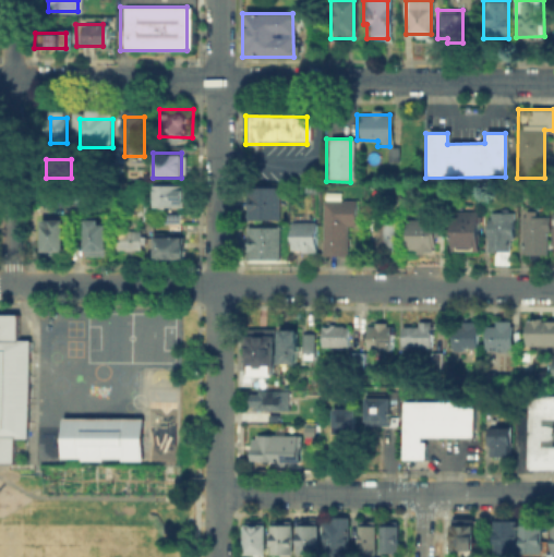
[(154,209),(154,188),(184,188),(184,209),(154,209)]
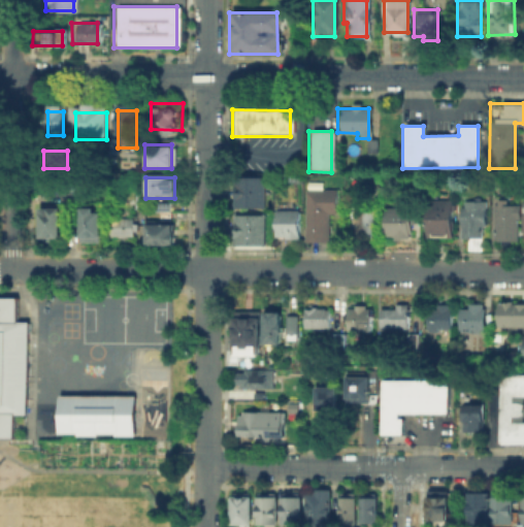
[(230,206),(230,179),(261,179),(261,206),(230,206)]
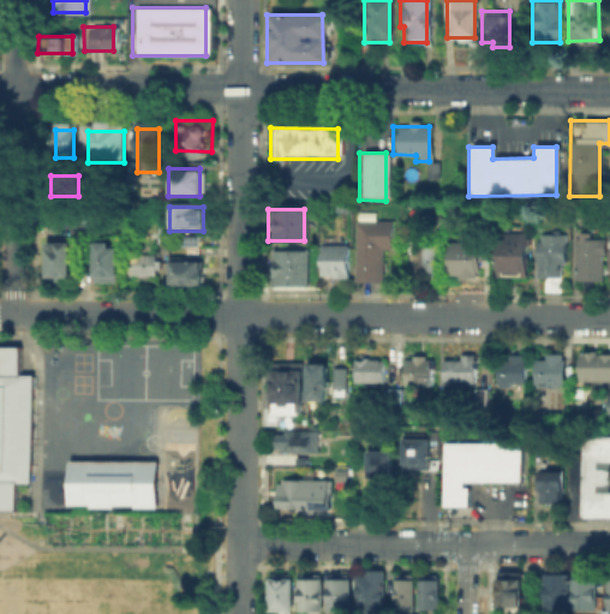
[(46,210),(77,210),(77,230),(46,230),(46,210)]
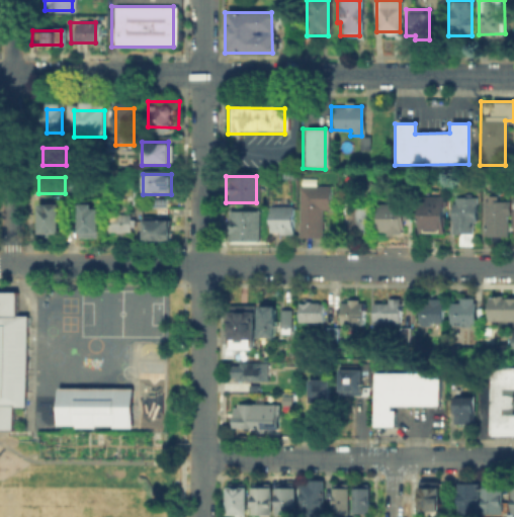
[(296,186),(326,186),(326,208),(321,208),(321,236),(296,236),(296,186)]
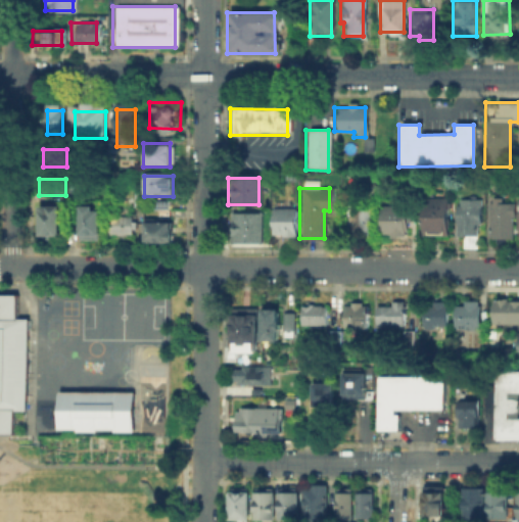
[(419,197),(444,198),(444,236),(418,236),(419,197)]
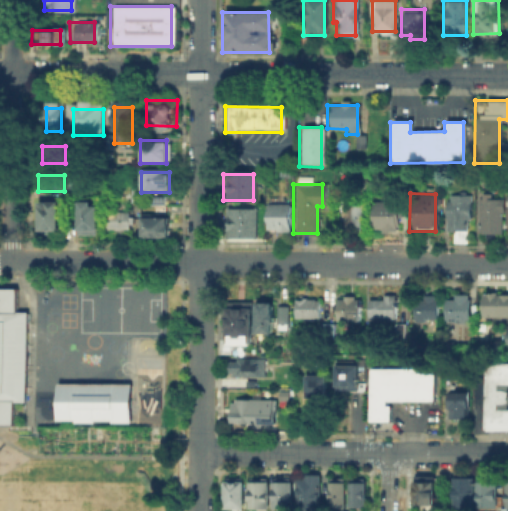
[(443,231),(443,194),(467,195),(467,219),(464,219),(463,231),(443,231)]
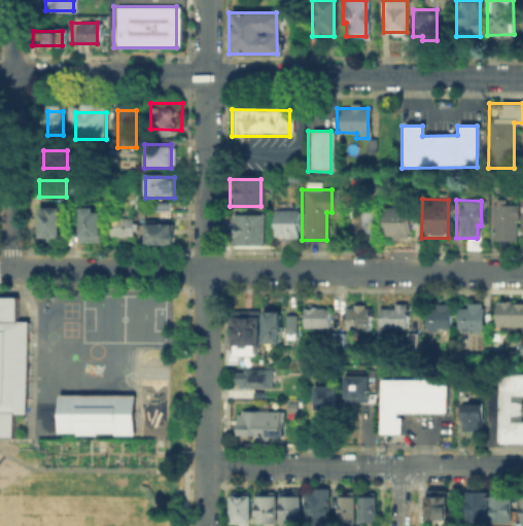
[(489,240),(489,204),(513,204),(513,240),(489,240)]
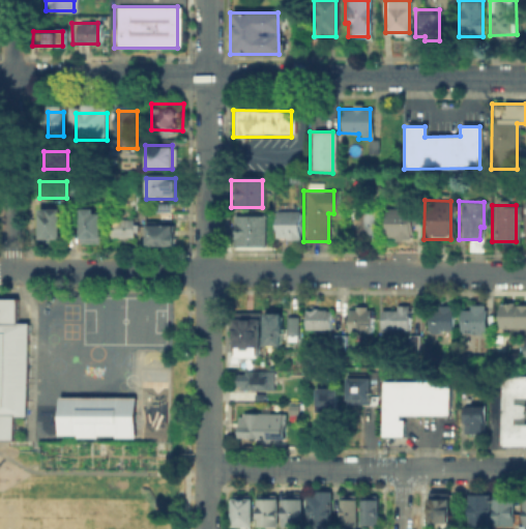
[(382,207),(408,207),(407,238),(382,238),(382,207)]
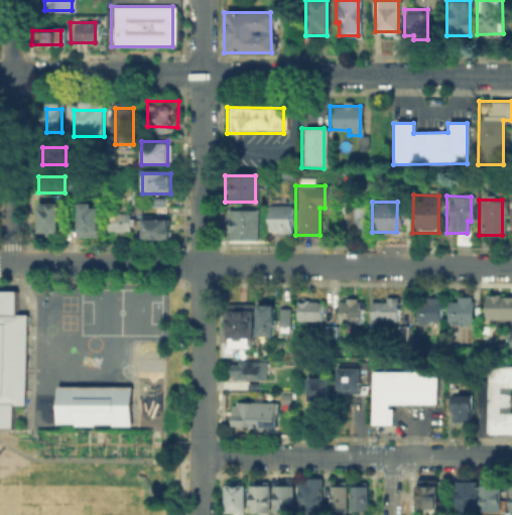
[(344,233),(344,203),(367,203),(367,233),(344,233)]
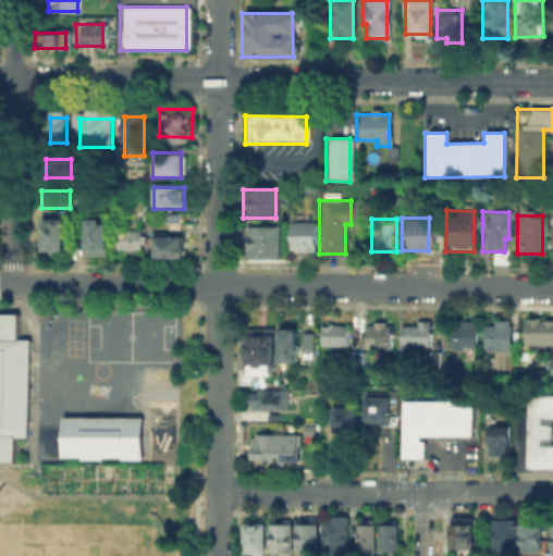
[(289,222),(310,222),(310,250),(290,250),(289,222)]
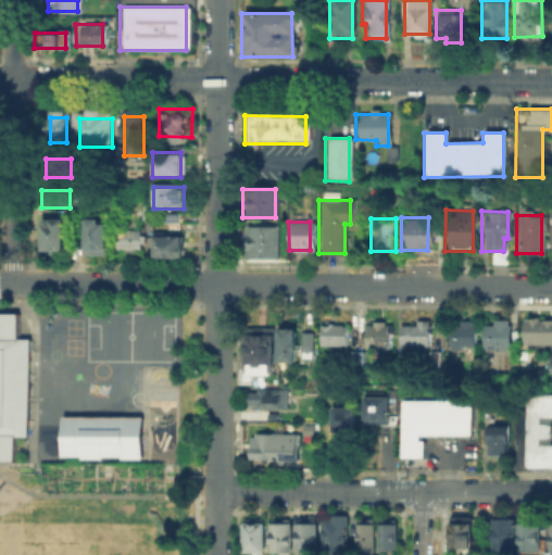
[(42,225),(61,226),(61,257),(42,257),(42,225)]
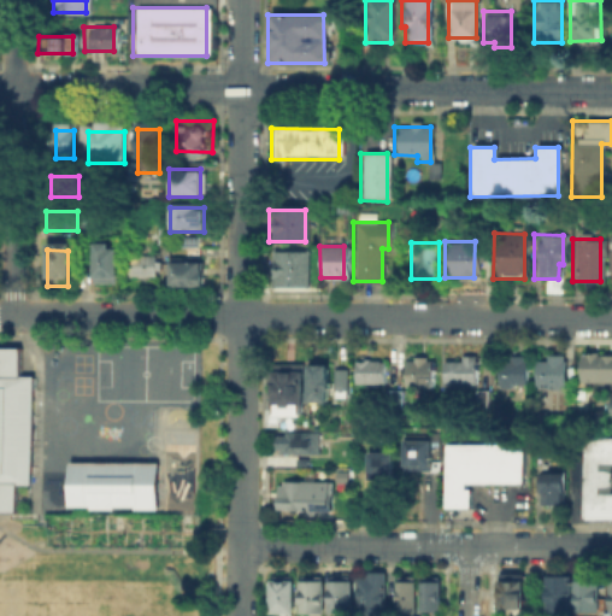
[(113,250),(113,286),(94,286),(94,250),(113,250)]
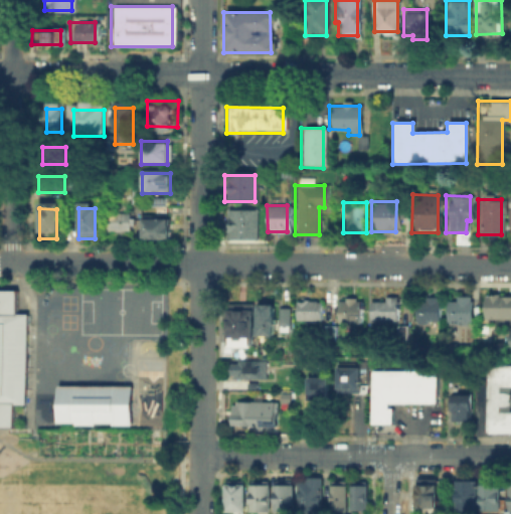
[(256,209),(256,238),(224,238),(223,209),(256,209)]
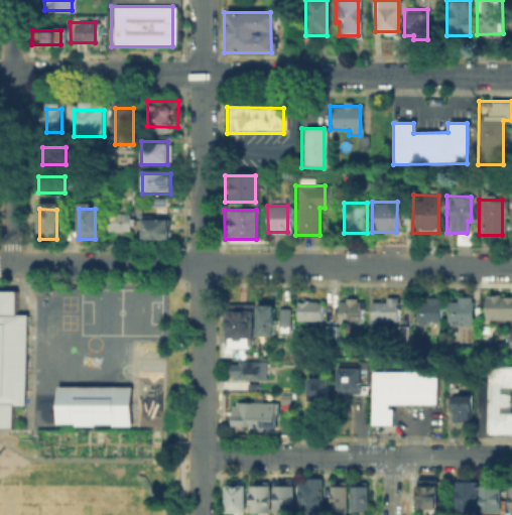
[(130,218),(130,234),(109,234),(109,218),(130,218)]
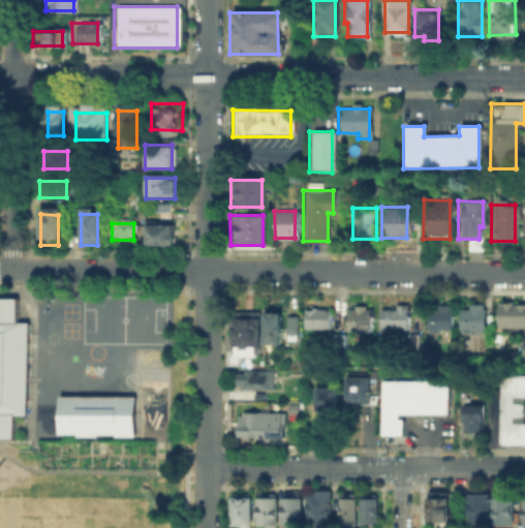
[(147,227),(172,227),(172,247),(147,247),(147,227)]
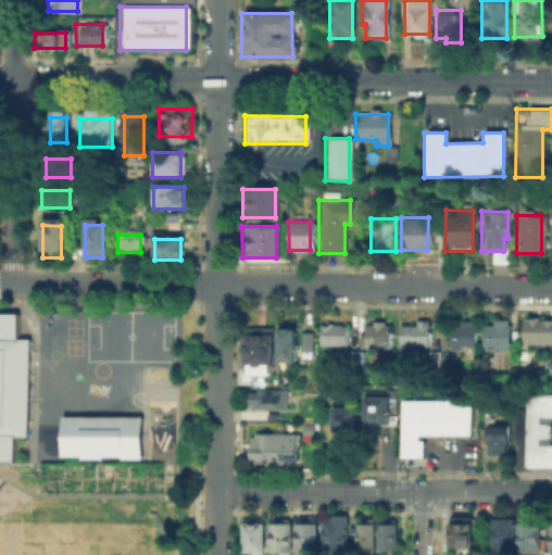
[(0,466),(16,466),(16,441),(29,441),(28,340),(16,341),(15,313),(0,313),(0,466)]
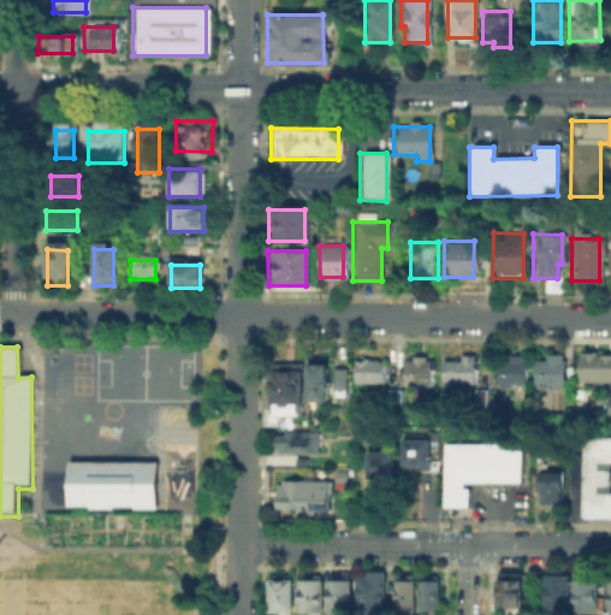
[(446,364),(464,364),(464,356),(475,356),(475,386),(446,386),(446,364)]
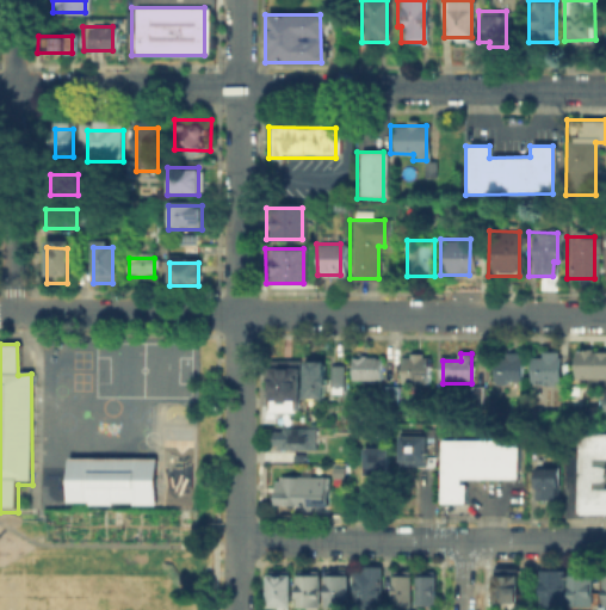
[(576,353),(605,353),(605,382),(576,382),(576,353)]
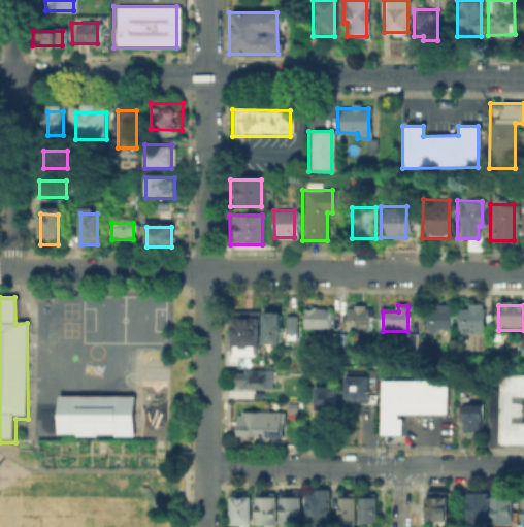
[(468,309),(468,306),(487,306),(487,326),(482,326),(482,335),(459,335),(459,309),(468,309)]
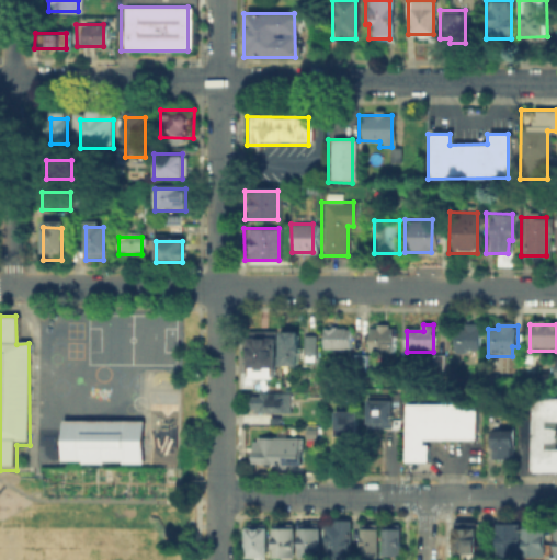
[(457,352),(457,328),(479,328),(479,352),(457,352)]
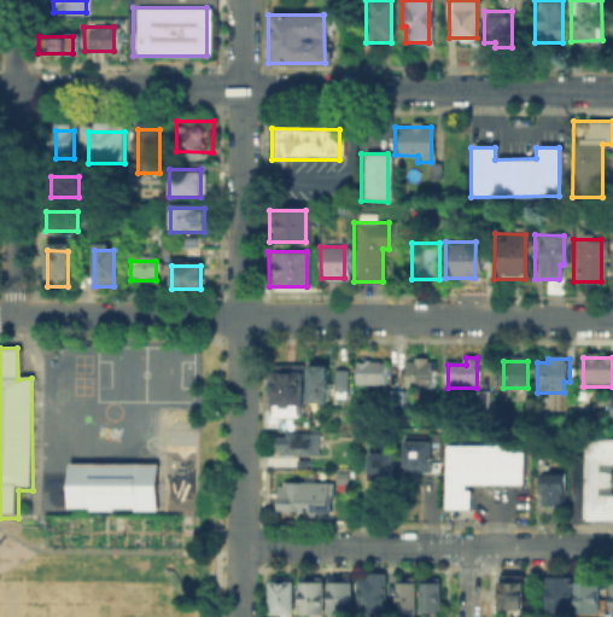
[(409,364),(435,364),(435,391),(409,391),(409,364)]
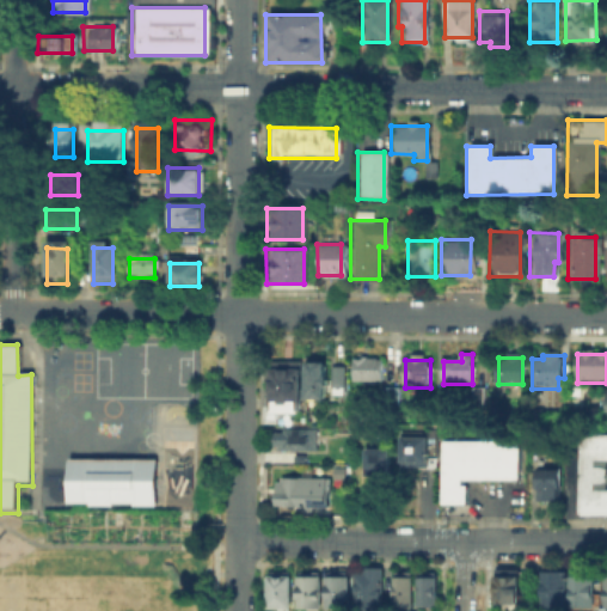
[(355,361),(384,361),(384,384),(355,384),(355,361)]
